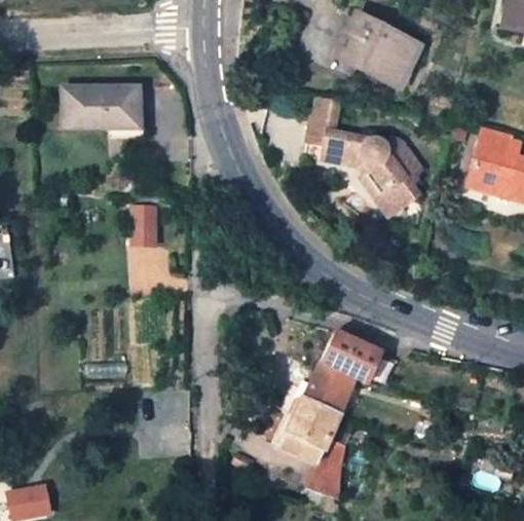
[(507,0),(502,22),(523,27),(523,0),(507,0)]
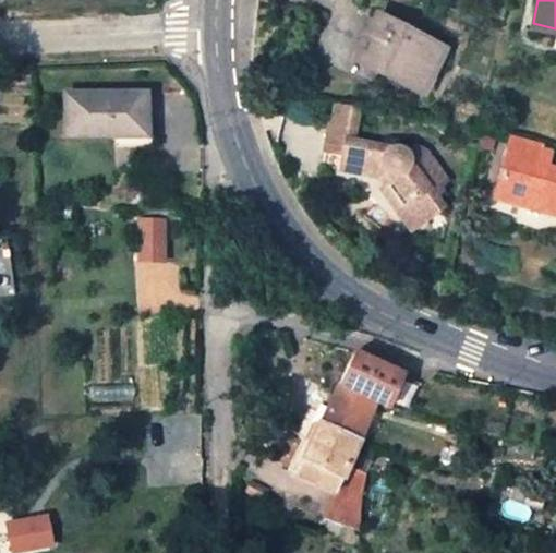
[(379,9),(357,55),(393,72),(391,75),(424,91),(447,43),(379,9)]
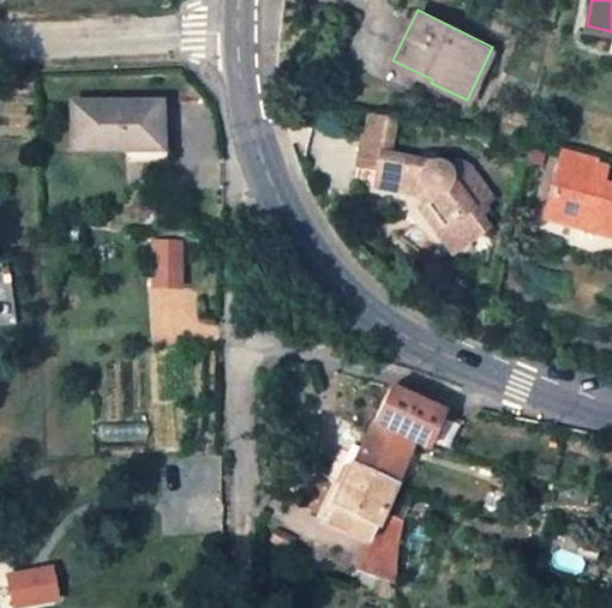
[(432,79),(393,60),(387,73),(426,92),(431,83),(432,79)]
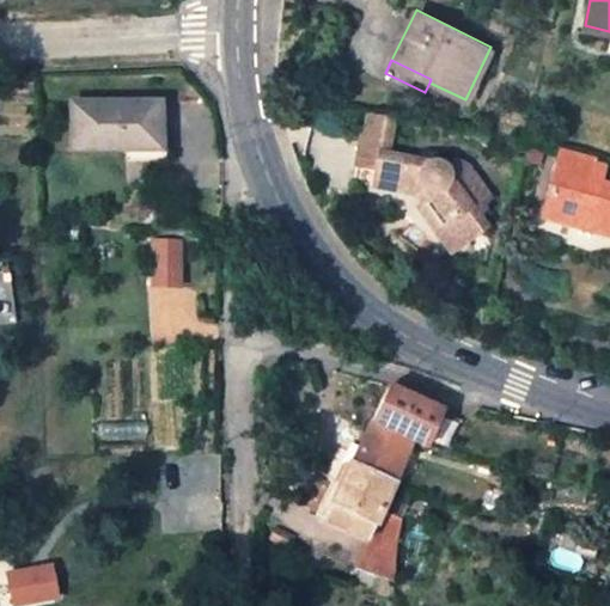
[(163,97),(74,97),(75,145),(122,145),(122,138),(163,138),(163,134),(163,97)]
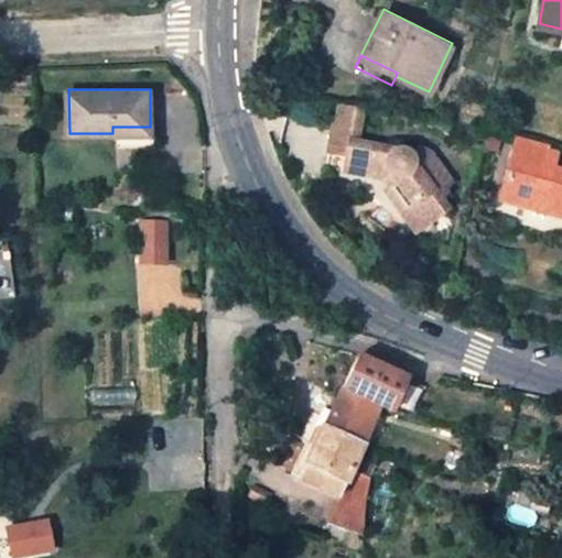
[(335,121),(327,164),(388,174),(393,182),(408,201),(413,199),(428,218),(449,203),(440,194),(447,189),(443,185),(452,177),(431,148),(421,143),(413,151),(410,145),(406,144),(402,143),(397,145),(357,139),(363,102),(343,99),(339,122),(335,121)]
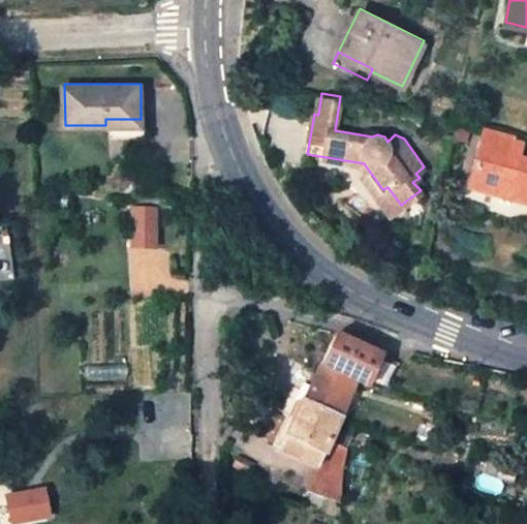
[(105,119),(105,125),(105,128),(148,128),(148,116),(141,116),(141,119),(105,119)]
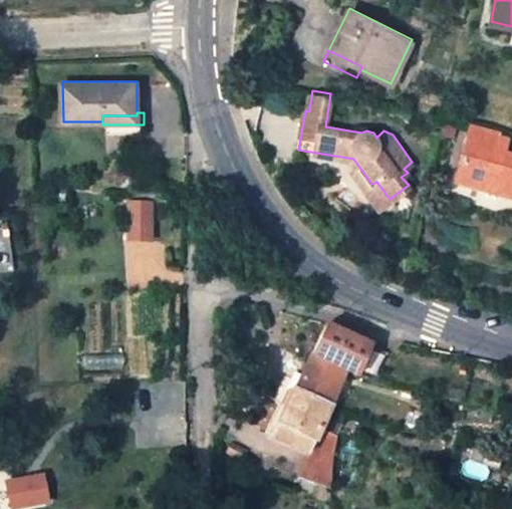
[(472,121),(457,178),(511,191),(511,153),(505,151),(497,149),(502,131),(472,121)]
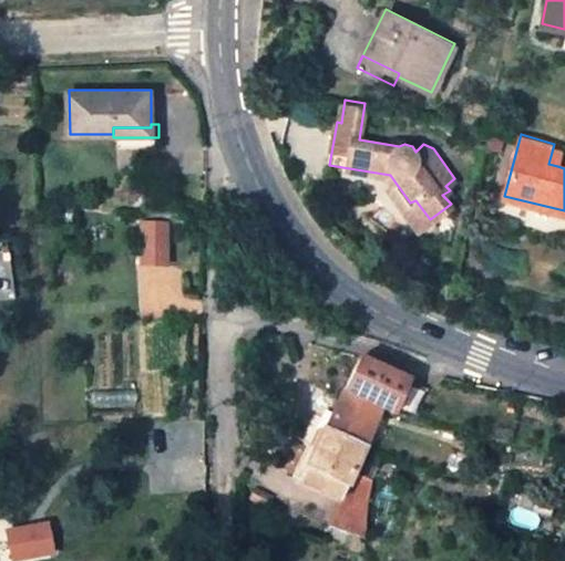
[(548,164),(557,166),(562,146),(554,144),(548,164)]
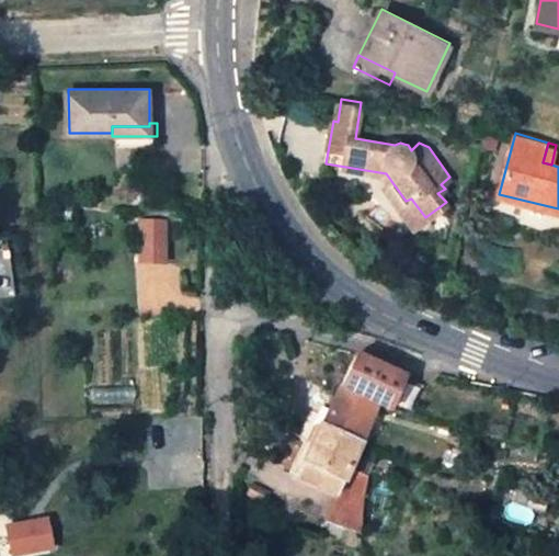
[(414,226),(425,217),(411,199),(406,201),(391,181),(385,186),(414,226)]
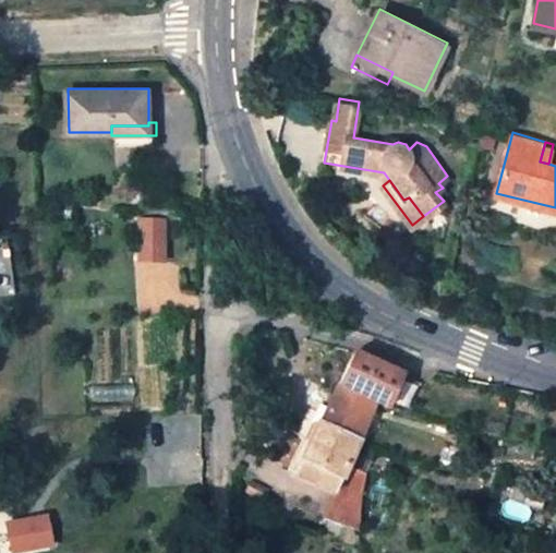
[(167,214),(142,214),(141,255),(166,255),(167,214)]
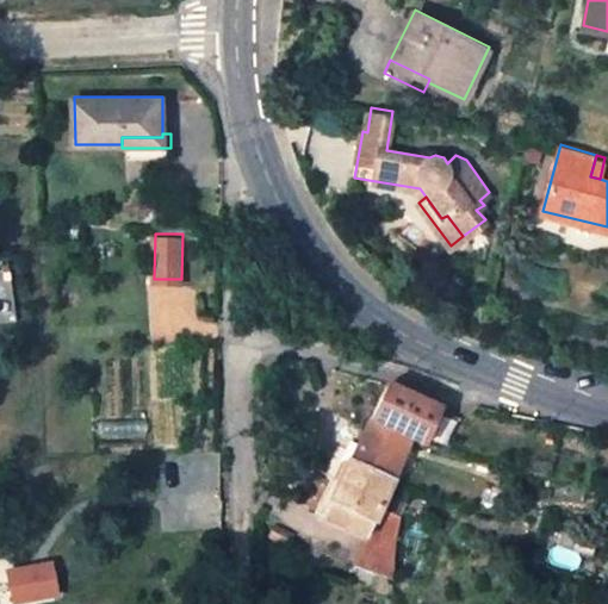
[(0,261),(0,312),(18,309),(7,260),(0,261)]
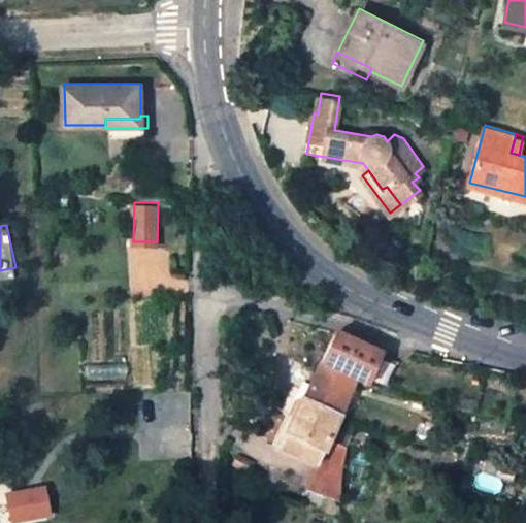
[(382,350),(337,328),(323,357),(303,395),(338,413),(357,376),(367,380),(382,350)]
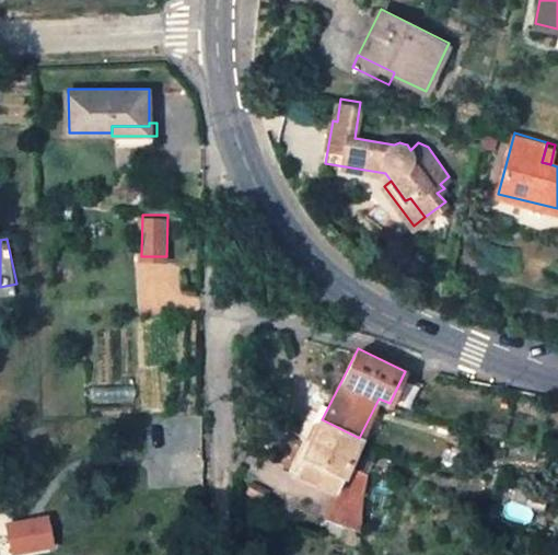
[(359,438),(322,419),(297,470),(336,486),(363,497),(369,469),(348,461),(353,448),(359,438)]
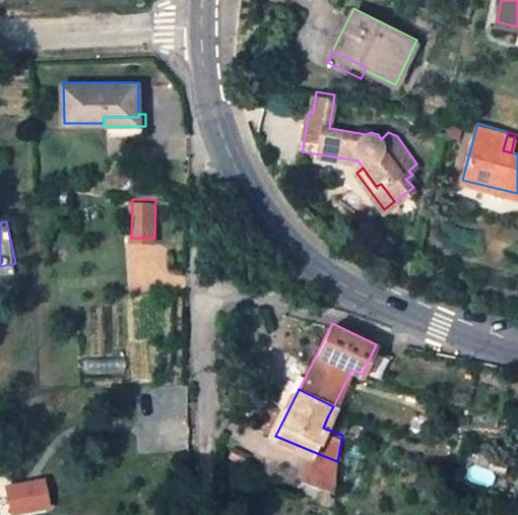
[(345,422),(349,412),(333,406),(328,415),(345,422)]
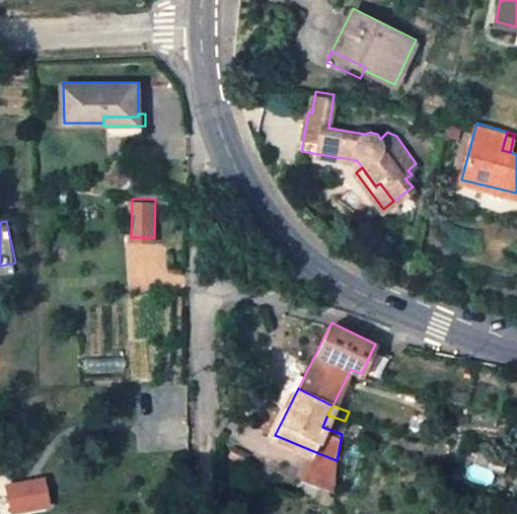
[(337,460),(311,450),(303,474),(336,486),(337,460)]
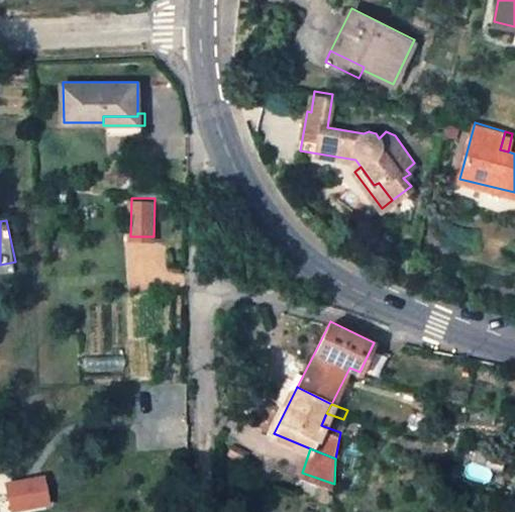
[(334,484),(302,473),(301,484),(334,494),(334,484)]
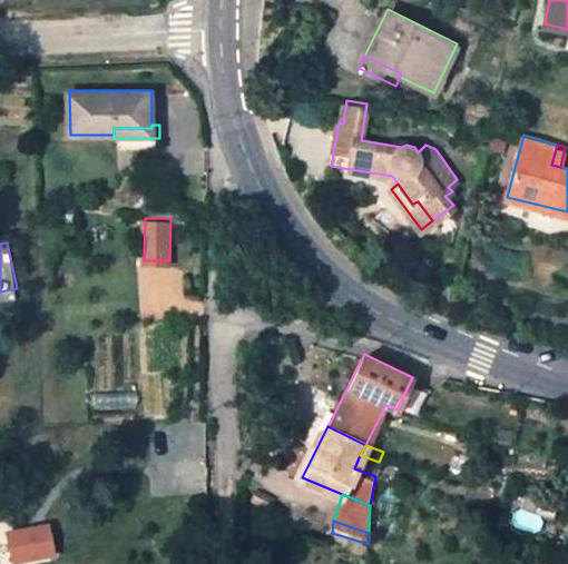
[(55,554),(49,526),(23,532),(29,558),(55,554)]
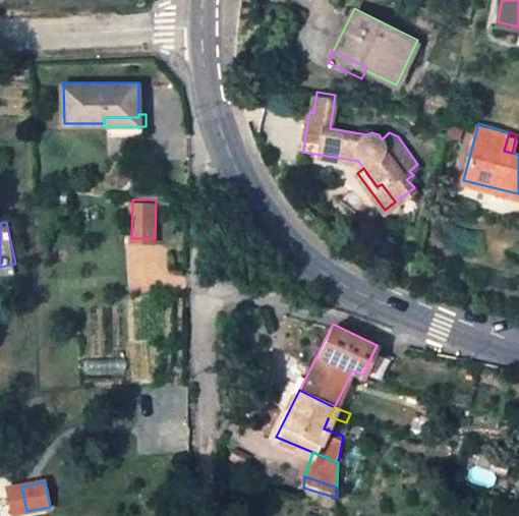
[(21,486),(10,489),(15,513),(26,511),(21,486)]
